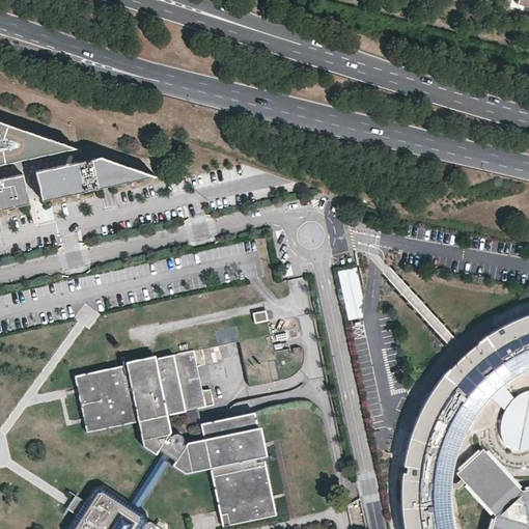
[(528,0),(514,0),(513,4),(528,8),(528,0)]
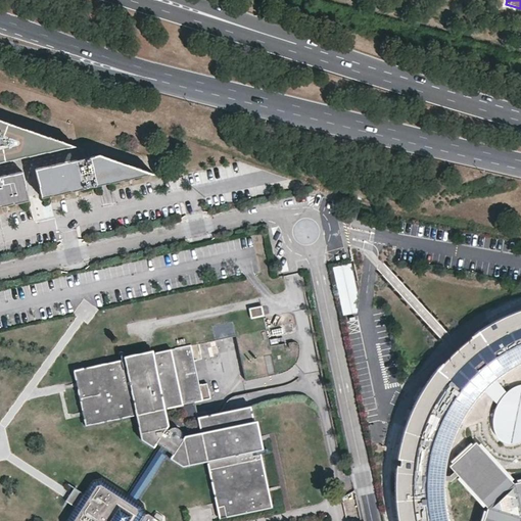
[(3,162),(76,146),(0,120),(0,160),(3,160),(3,162)]
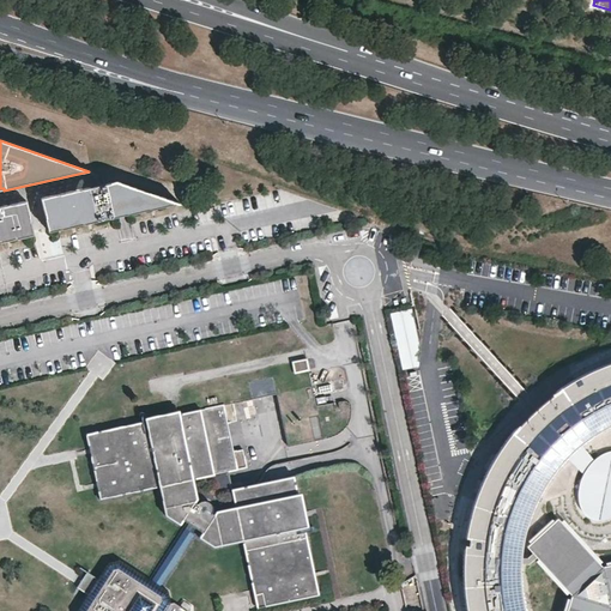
[(88,189),(43,199),(44,209),(47,209),(48,211),(46,211),(50,233),(101,222),(101,219),(102,221),(110,218),(114,217),(114,218),(181,204),(120,182),(114,183),(114,187),(89,192),(88,189)]
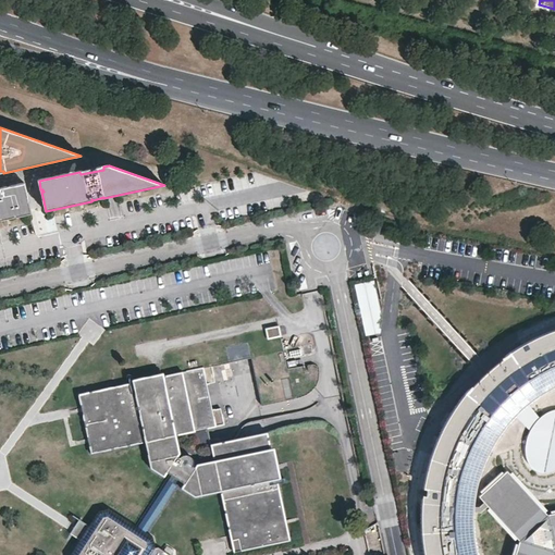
[(27,193),(25,184),(0,189),(0,221),(32,214),(27,195),(25,195),(25,193),(27,193)]
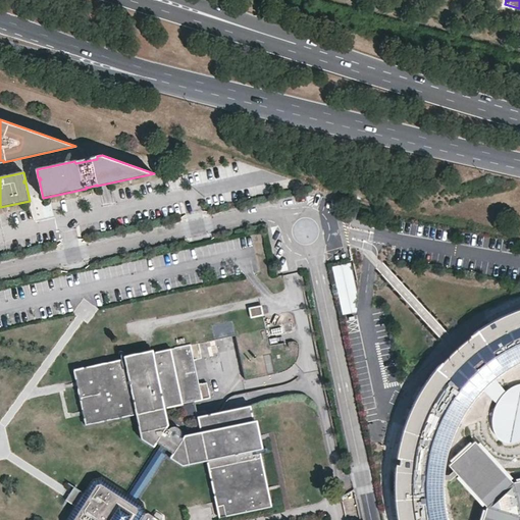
[(350,264),(331,267),(342,317),(356,314),(357,301),(350,264)]
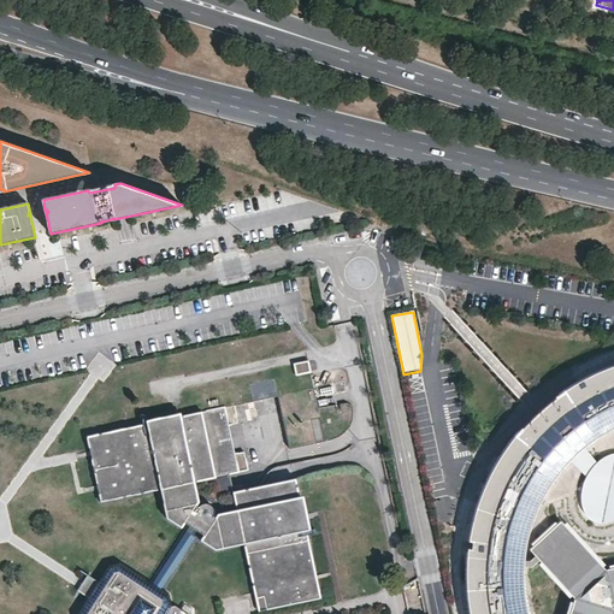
[(307,371),(305,361),(291,364),(294,373),(307,371)]
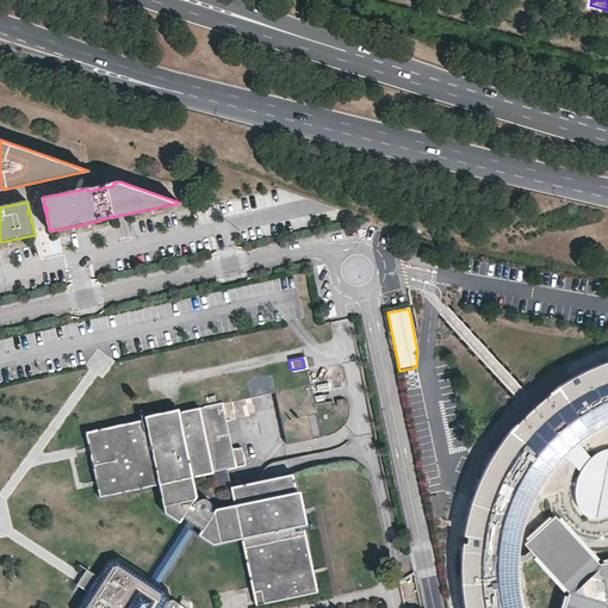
[(520,607),(517,599),(515,579),(516,559),(520,532),(528,504),(541,479),(560,456),(568,448),(576,442),(585,434),(607,422),(607,360),(607,361),(581,372),(562,383),(545,397),(533,409),(512,427),(490,459),(481,476),(472,496),(466,516),(461,534),(460,558),(459,583),(463,607),(520,607)]
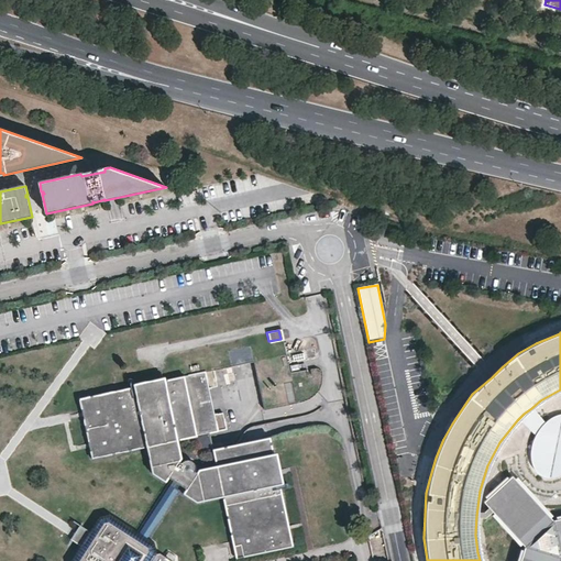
[(299,406),(290,356),(256,363),(267,413),(299,406)]
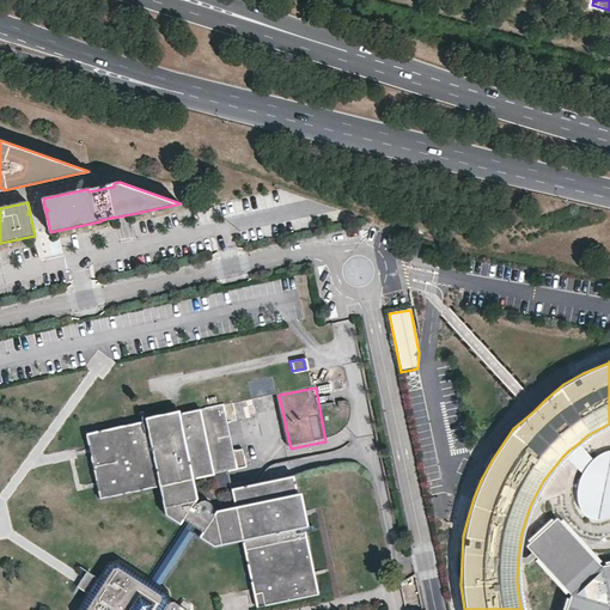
[(236,404),(226,406),(238,463),(248,461),(236,404)]
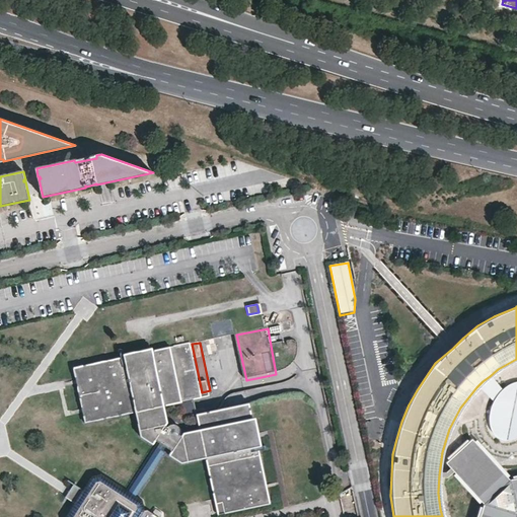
[(250,404),(199,416),(201,431),(186,435),(183,437),(180,434),(180,433),(180,431),(180,429),(177,427),(174,426),(171,427),(170,428),(168,427),(169,425),(166,408),(211,398),(210,390),(202,392),(192,344),(148,354),(74,369),(86,424),(136,414),(141,438),(154,447),(157,442),(162,445),(131,493),(102,474),(94,477),(84,491),(75,505),(67,516),(155,516),(148,512),(146,513),(146,502),(139,498),(169,450),(173,452),(171,457),(183,465),(208,461),(220,516),(229,516),(273,507),(268,487),(257,435),(250,404)]
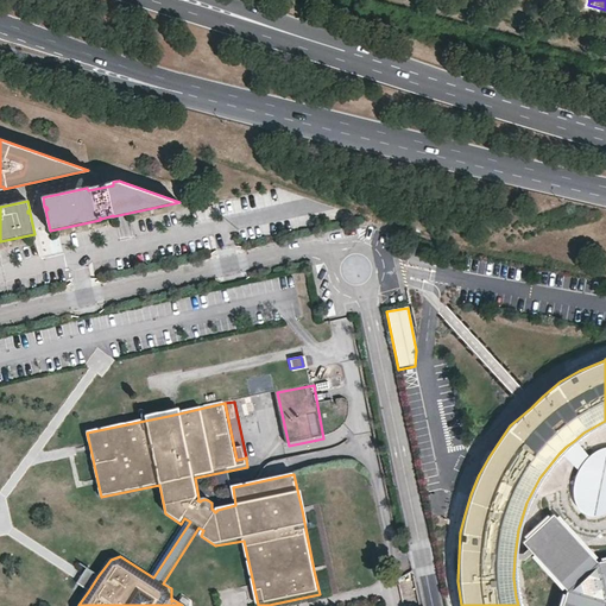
[(566,447),(559,454),(578,472),(582,465),(587,458),(574,441),(566,447)]
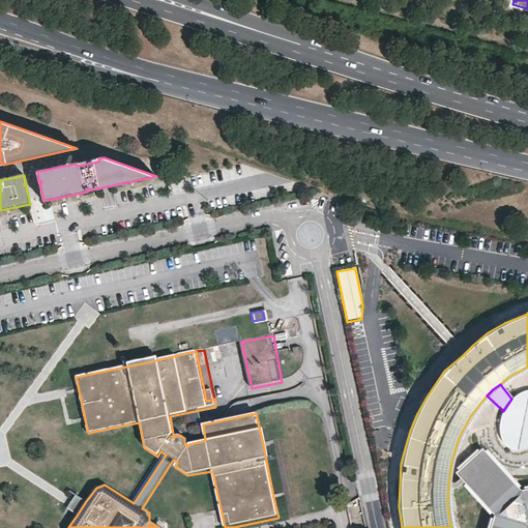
[(517,396),(511,399),(507,405),(503,411),(500,417),(499,424),(499,432),(500,439),(502,443),(506,447),(512,449),(521,449),(527,446),(527,390),(526,390),(522,392),(517,396)]
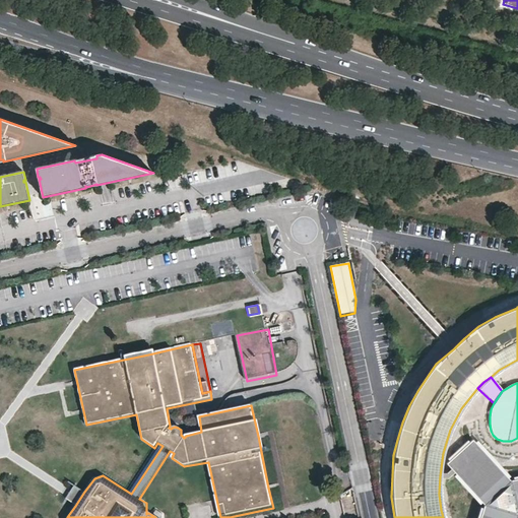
[(517,478),(508,481),(473,443),(449,465),(455,471),(456,469),(486,502),(480,517),(514,517),(515,515),(517,514),(517,478)]
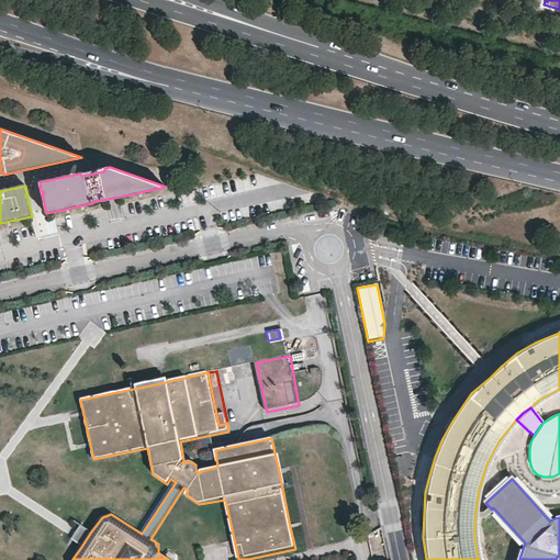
[(73,541),(81,547),(91,532),(82,526),(77,535),(73,541)]
